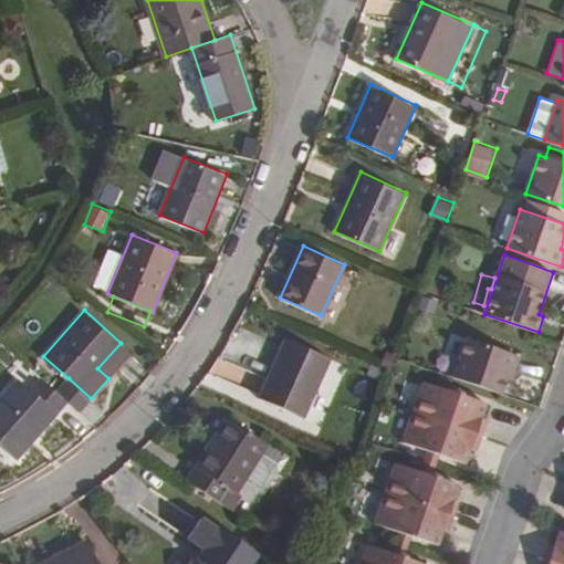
[(286,337),(260,396),(304,417),(331,358),(286,337)]
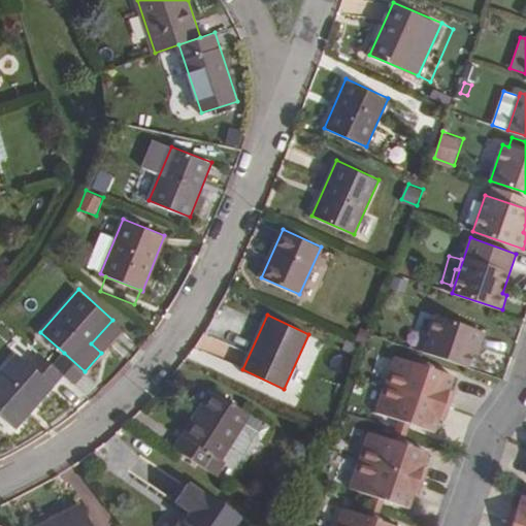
[(435,315),(423,351),(468,367),(472,353),(475,344),(481,347),(486,332),(435,315)]
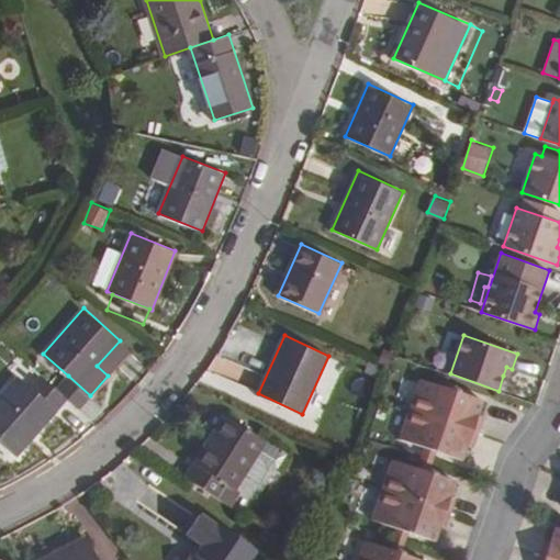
[(120,340),(97,366),(108,376),(130,349),(120,340)]
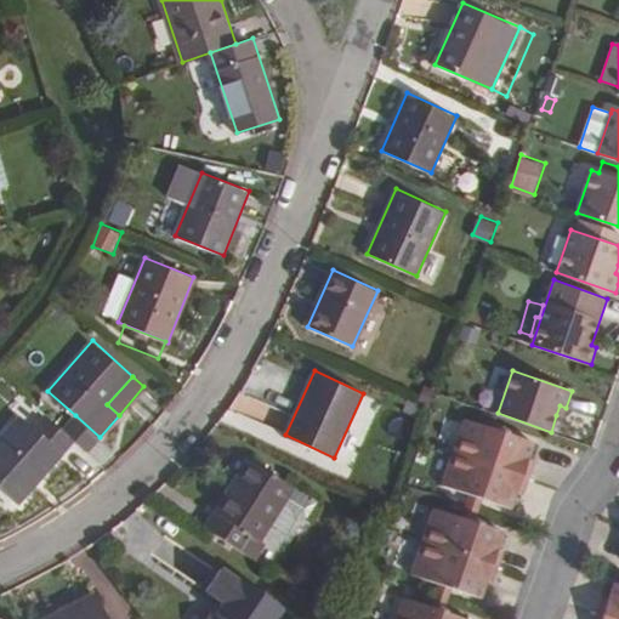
[(63,429),(45,413),(33,426),(63,453),(75,438),(63,429)]
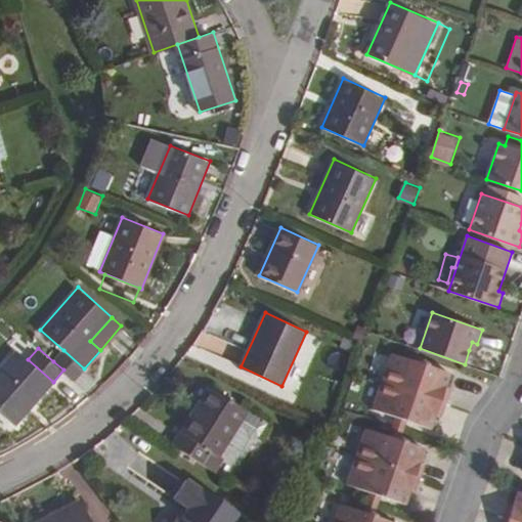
[(63,350),(53,361),(63,370),(74,380),(84,368),(63,350)]
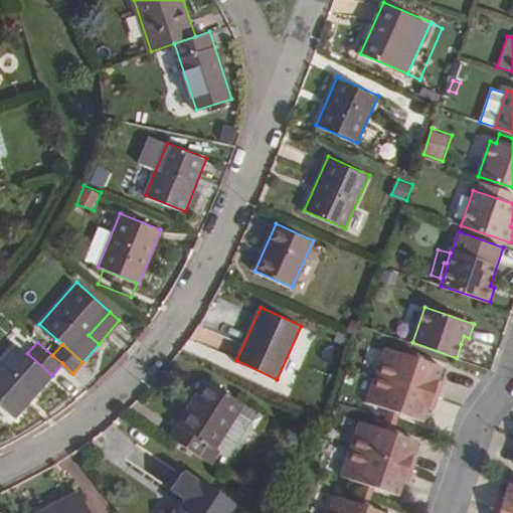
[(17,345),(0,364),(0,403),(15,417),(52,375),(17,345)]
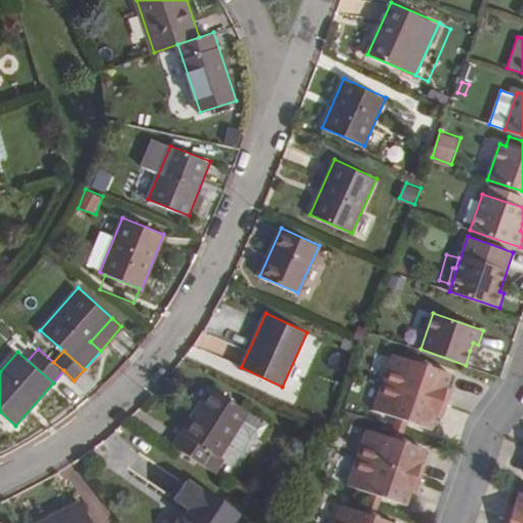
[(417,361),(394,353),(384,380),(447,403),(452,389),(448,387),(452,373),(428,364),(417,361)]
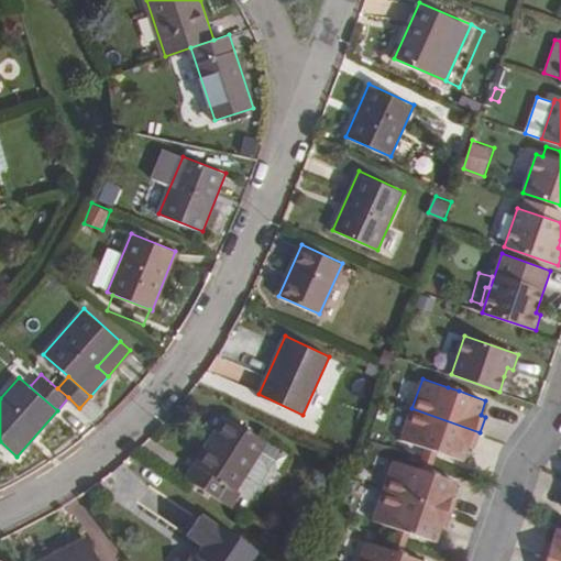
[(480,432),(411,408),(402,438),(427,447),(428,447),(438,451),(464,460),(470,446),(475,448),(480,432)]
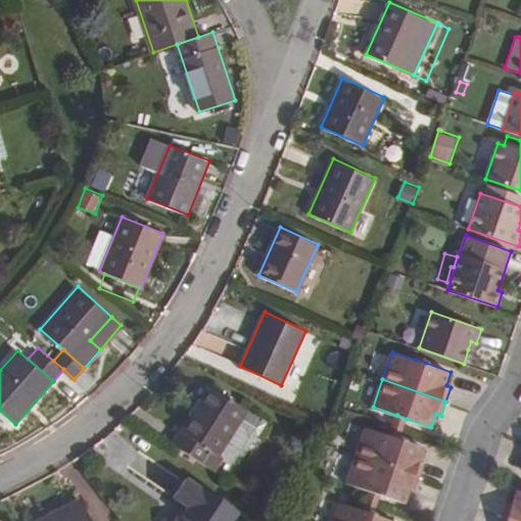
[(209,385),(173,443),(215,470),(223,457),(219,454),(227,440),(247,409),(209,385)]
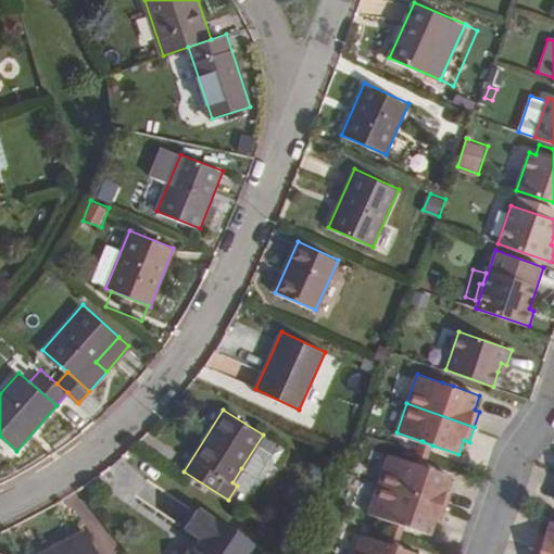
[(263,435),(241,468),(256,478),(266,464),(275,463),(285,448),(263,435)]
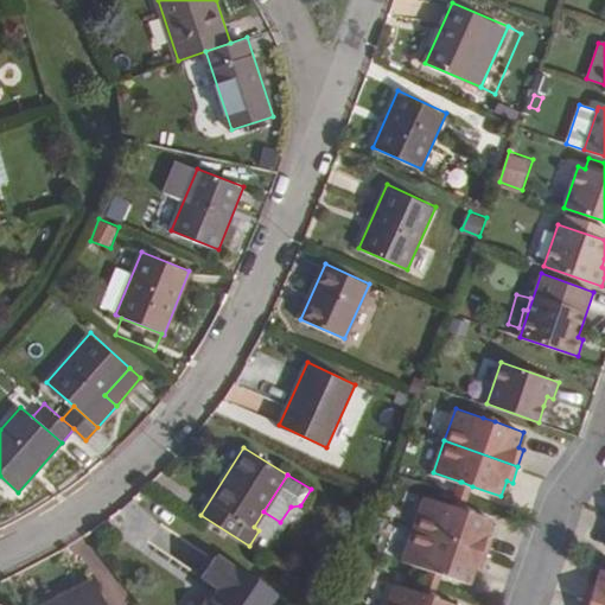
[(472,486),(462,482),(457,494),(467,497),(472,486)]
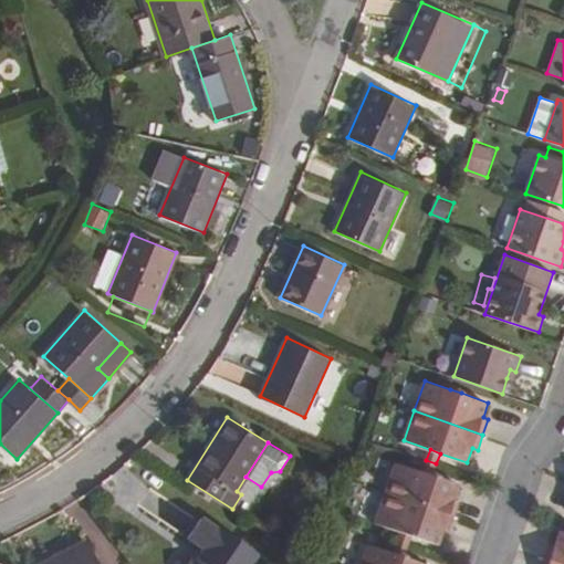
[(436,463),(426,460),(423,470),(432,474),(436,463)]
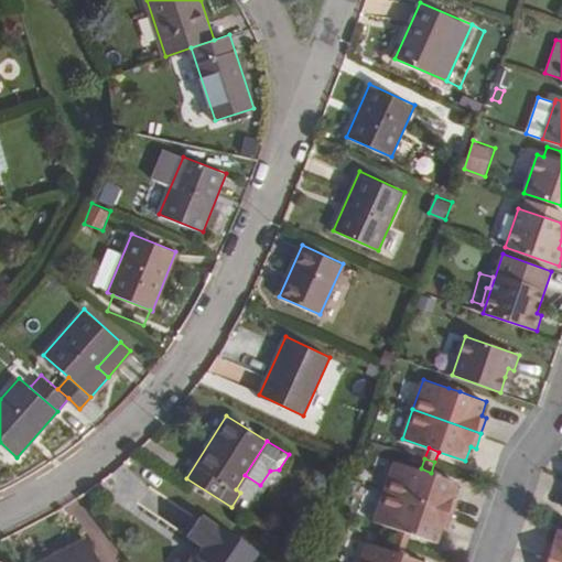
[(421,468),(395,460),(385,490),(453,514),(458,498),(453,496),(458,482),(431,473),(421,468)]
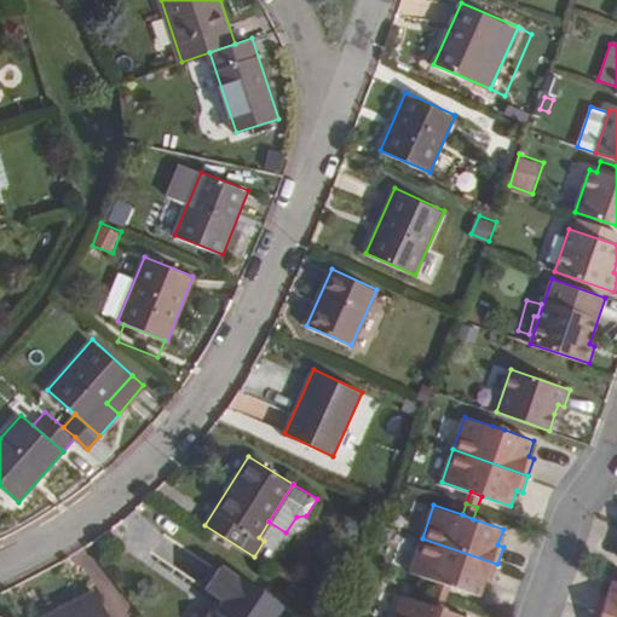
[(497,564),(422,538),(411,571),(439,581),(450,584),(451,584),(480,594),(485,578),(491,581),(497,564)]
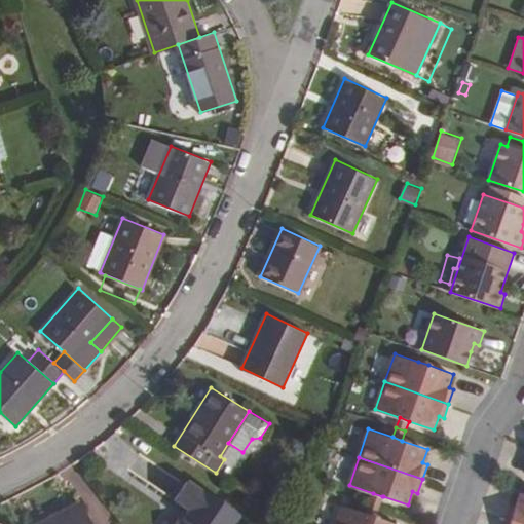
[(233,523),(240,514),(203,489),(202,491),(188,481),(175,499),(187,508),(190,510),(184,519),(181,517),(175,523),(233,523)]
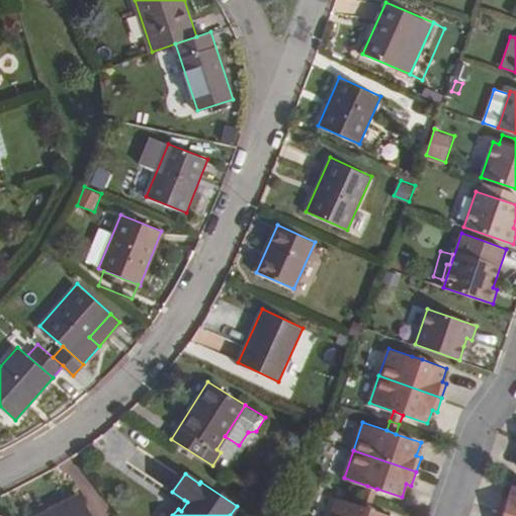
[(503,496),(499,510),(515,514),(515,486),(513,485),(508,498),(503,496)]
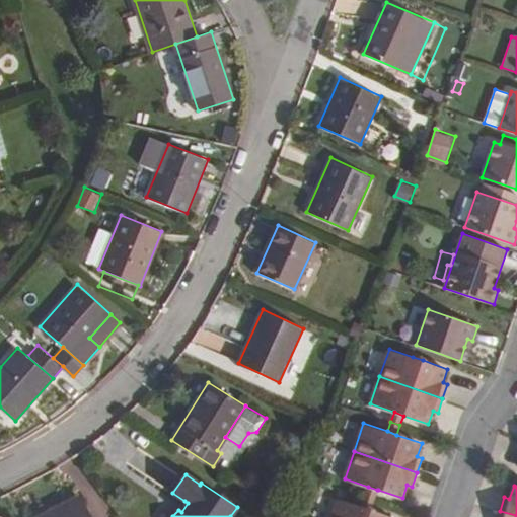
[(377,490),(368,487),(365,496),(374,499),(378,490),(377,490)]
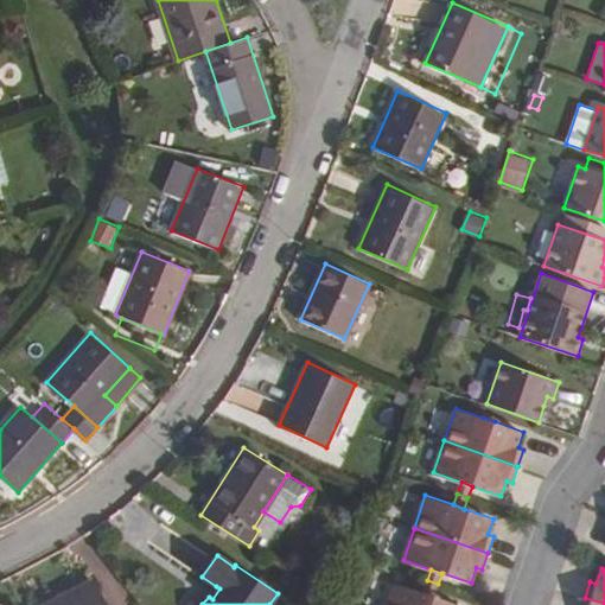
[(67,592),(42,604),(106,604),(95,581),(69,596),(67,592)]
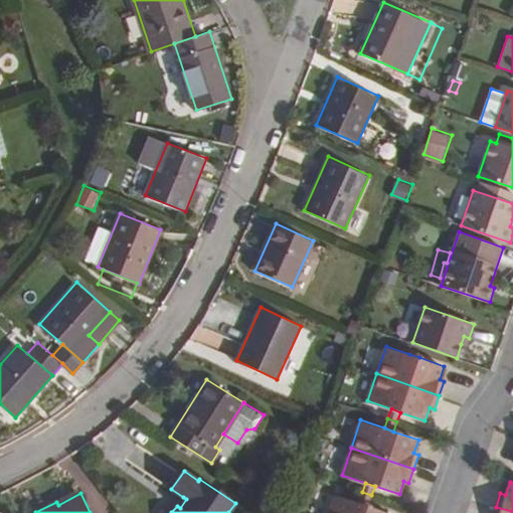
[(371,495),(362,493),(358,502),(368,505),(371,495)]
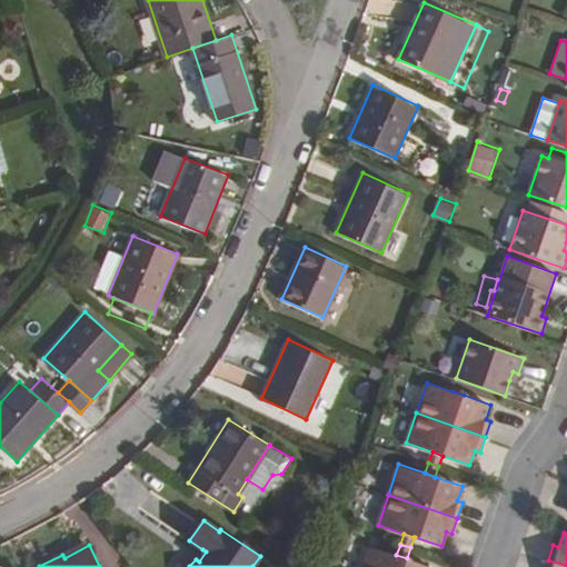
[(396,555),(370,546),(362,566),(430,566),(407,558),(396,555)]
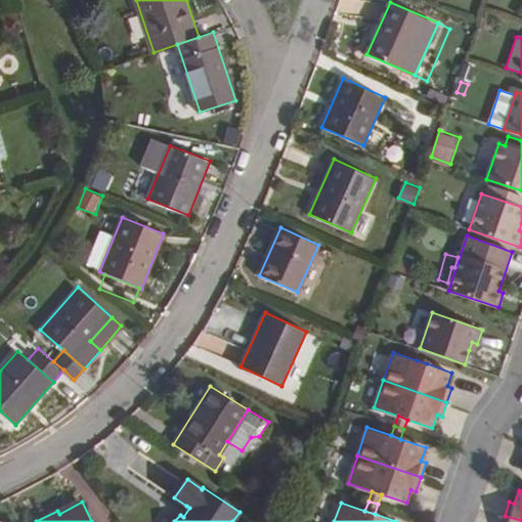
[(186,506),(180,515),(183,517),(189,508),(186,506)]
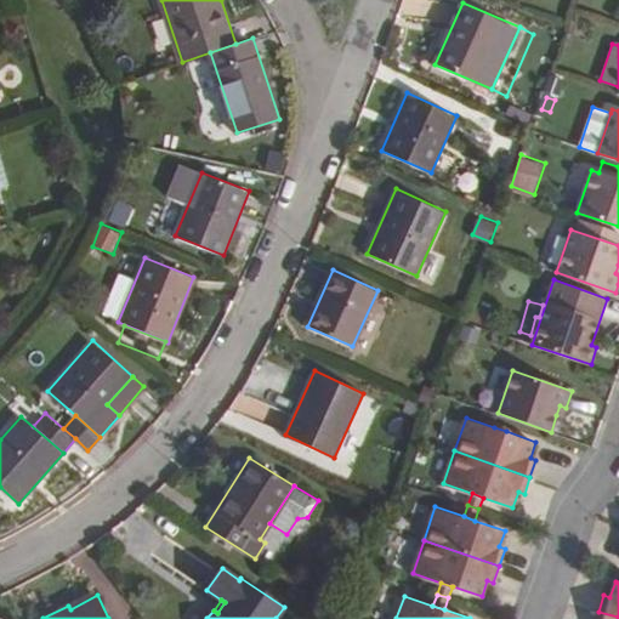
All buildings are outlined.
